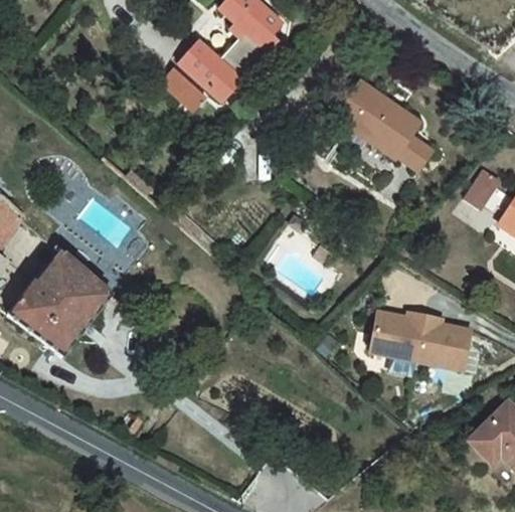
[(240,16),(235,21),(244,30),(239,35),(218,59),(197,41),(178,62),(222,101),(278,39),(272,33),(281,23),(255,0),(225,0),(224,1),(240,16)]
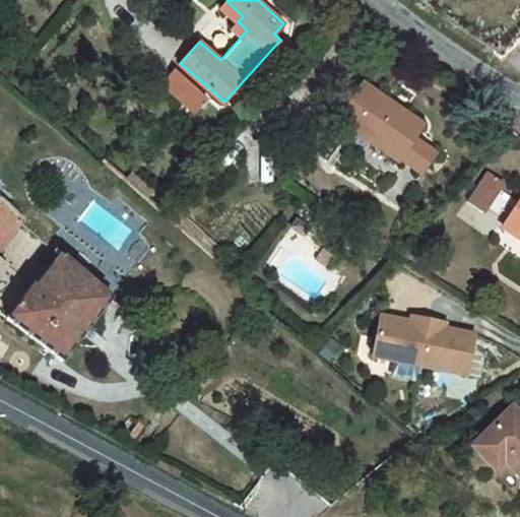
[(243,16),(226,1),(221,7),(238,21),(243,16)]
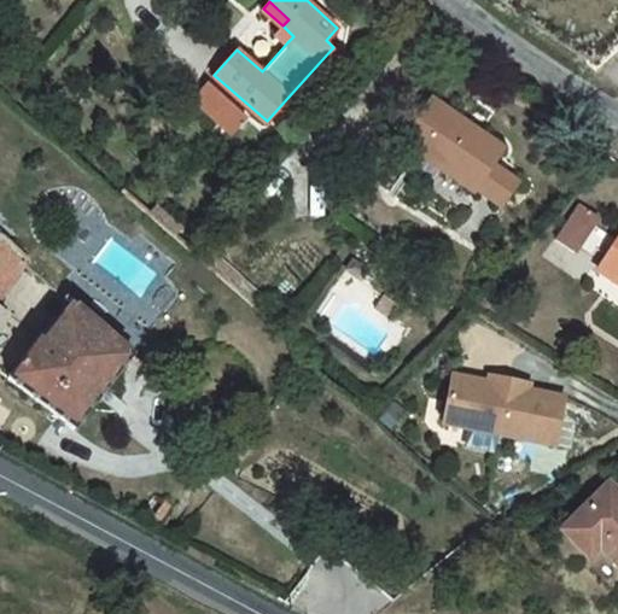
[(293,36),(283,25),(277,33),(287,42),(293,36)]
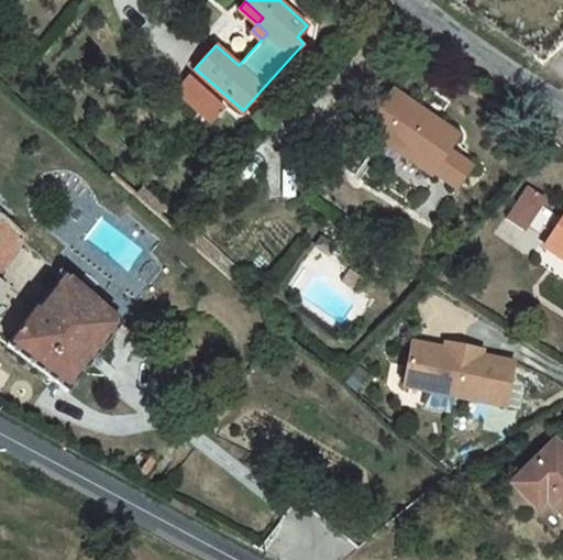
[(190,74),(177,89),(212,120),(225,105),(190,74)]
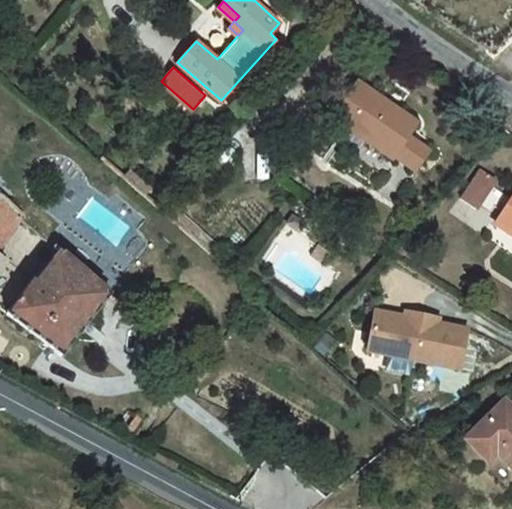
[(407,134),(416,121),(358,81),(333,116),(342,123),(367,140),(392,157),(393,155),(407,134)]
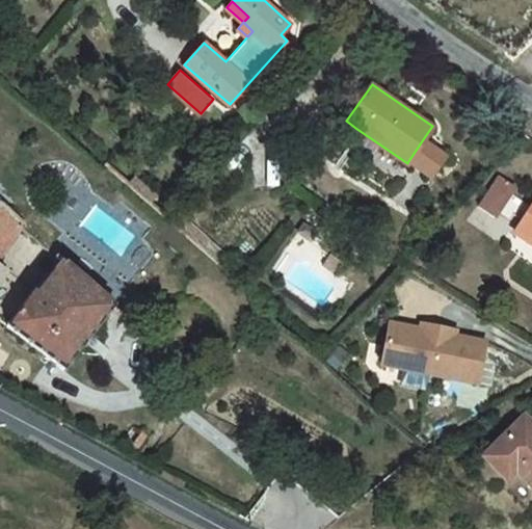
[(381,146),(355,128),(349,136),(352,142),(369,154),(375,155),(381,146)]
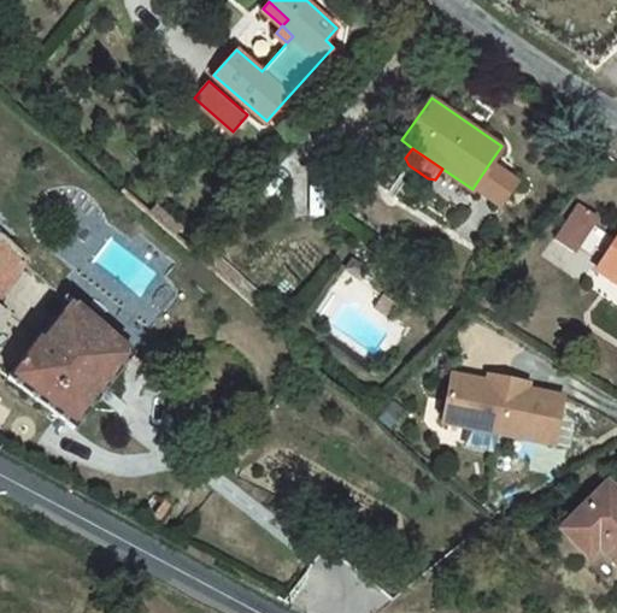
[(517,180),(491,161),(474,187),(500,205),(517,180)]
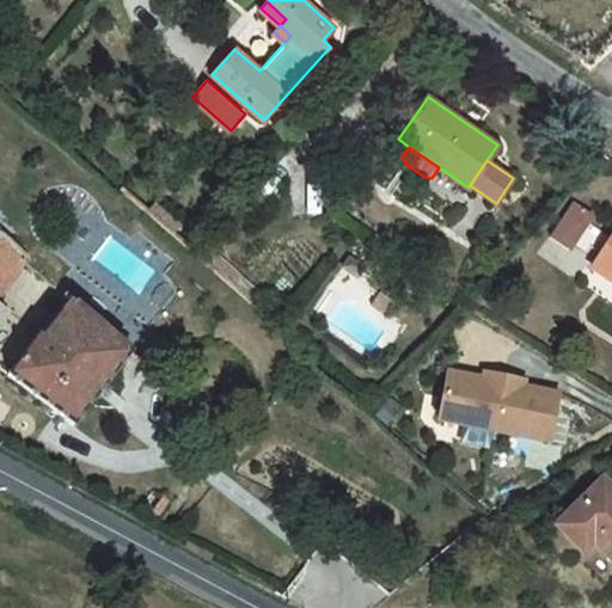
[(593,213),(574,200),(550,235),(569,247),(593,213)]
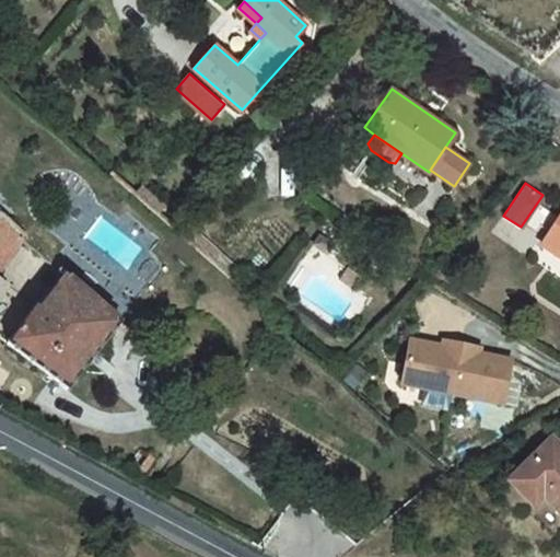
[(0,209),(0,265),(25,233),(0,209)]
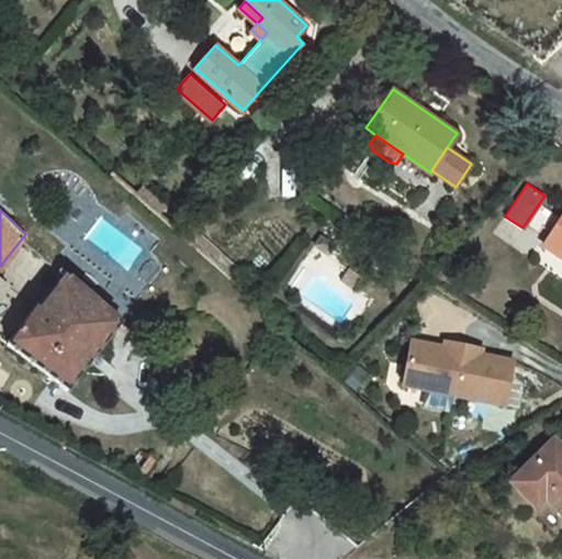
[(561,216),(544,244),(561,255),(561,216)]
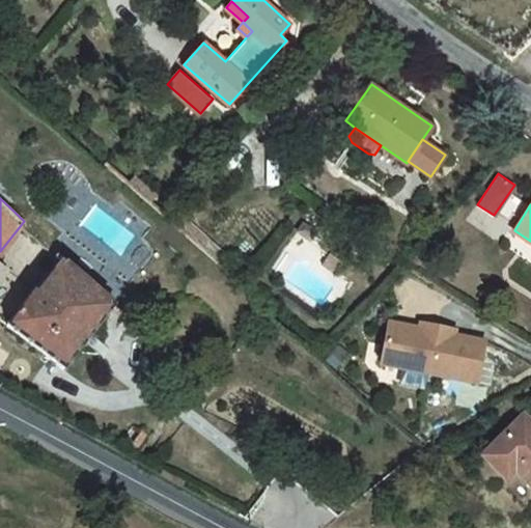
[(210,240),(204,247),(219,259),(226,253),(211,239),(210,240)]
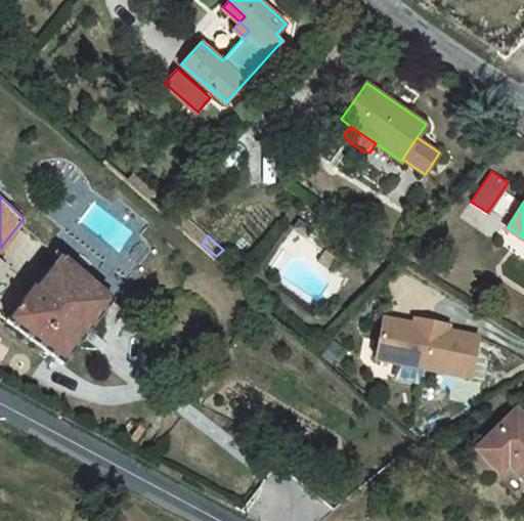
[(59,245),(35,277),(40,281),(66,250),(59,245)]
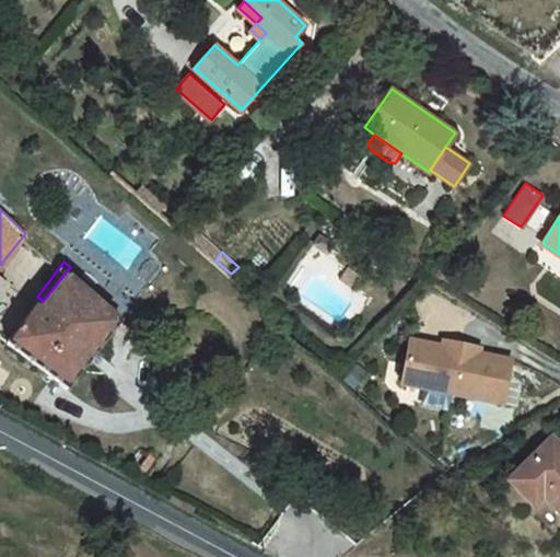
[(67,386),(124,314),(70,267),(43,301),(37,297),(7,338),(67,386)]
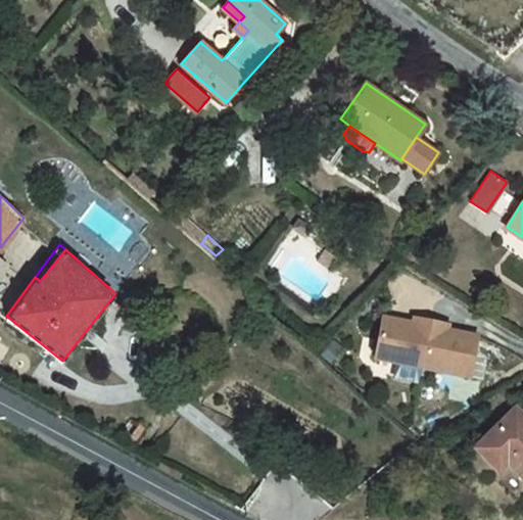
[(325,249),(318,260),(330,268),(337,258),(325,249)]
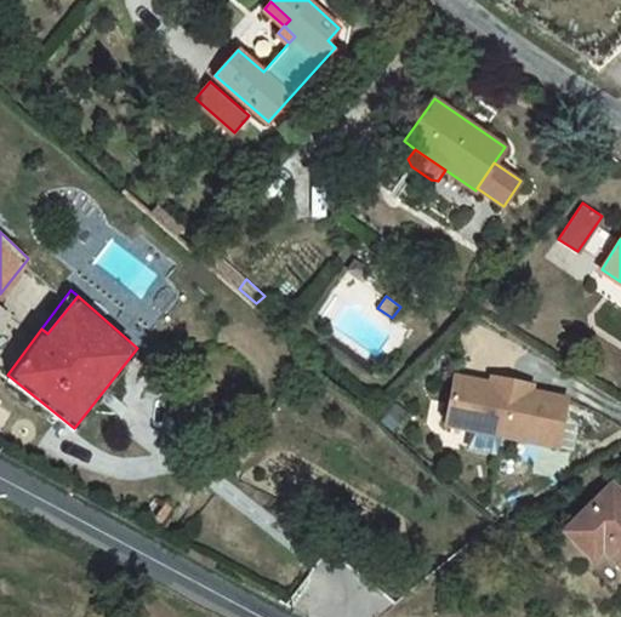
[(494,382),(457,373),(448,422),(501,434),(512,380),(495,376),(494,382)]
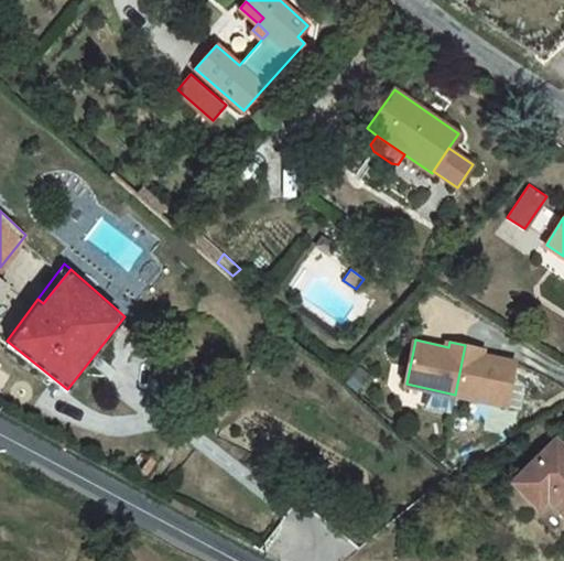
[(486,349),(465,345),(455,395),(508,406),(517,362),(485,355),(486,349)]
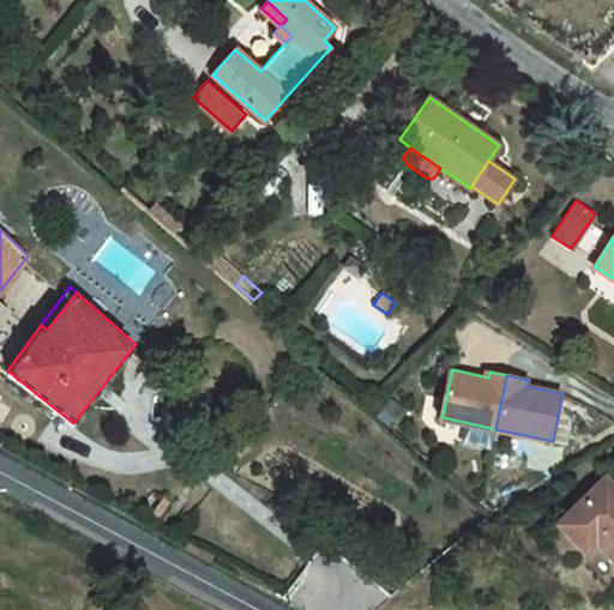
[(429,405),(413,397),(408,406),(423,416),(429,405)]
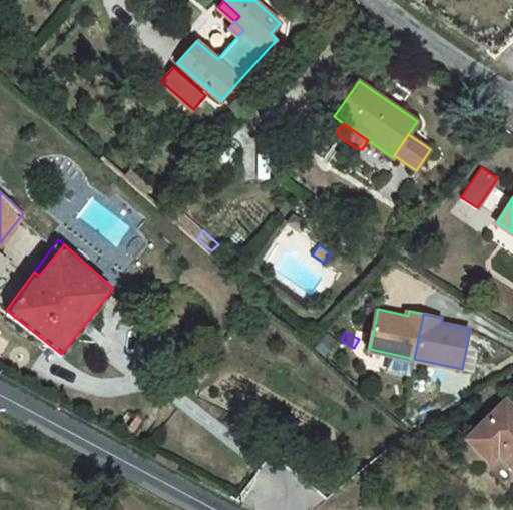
[(512,407),(506,400),(469,437),(490,458),(498,451),(512,466),(512,407)]
